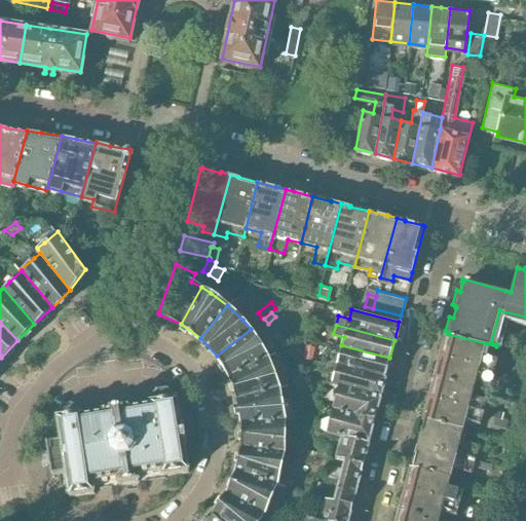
[(257,338),(251,329),(217,356),(229,375),(275,351),(264,334),(257,338)]
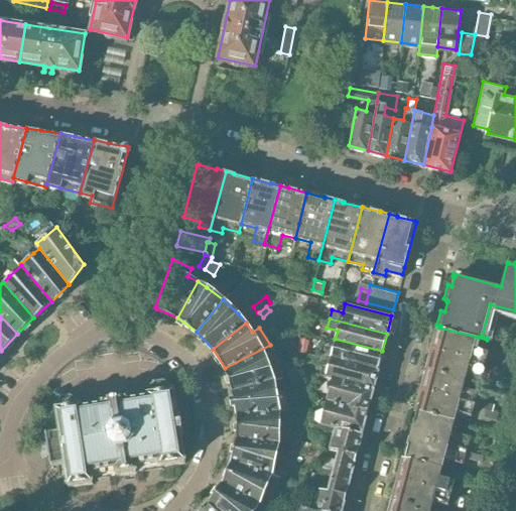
[(438,327),(433,348),(486,362),(488,351),(474,347),(477,337),(439,328),(438,327)]
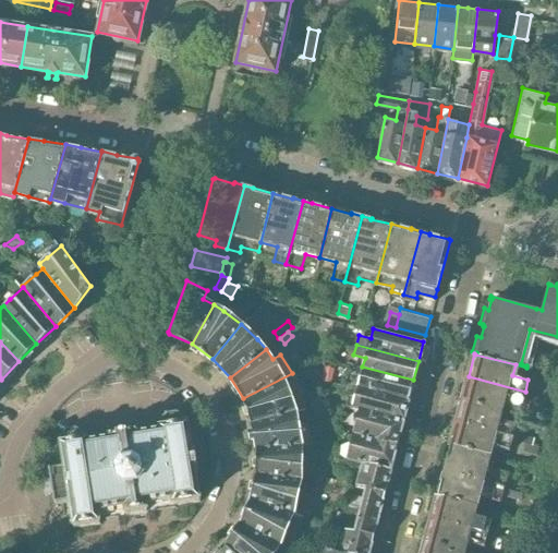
[(408,399),(413,380),(362,367),(361,374),(349,372),(346,383),(408,399)]
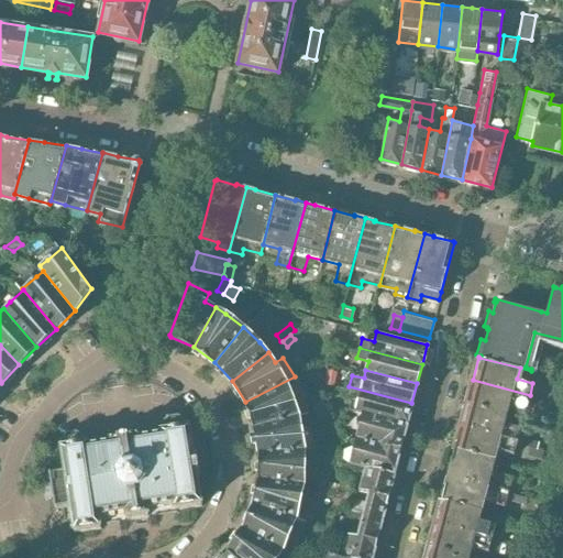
[(295,376),(245,402),(254,426),(298,414),(308,412),(304,398),(295,376)]
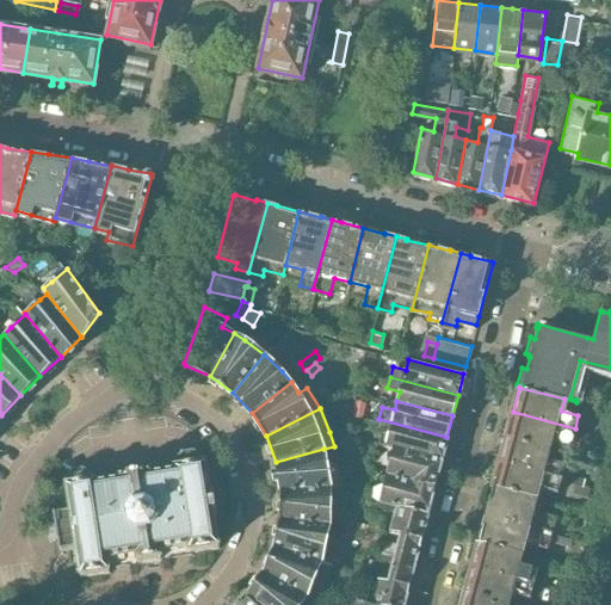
[(513,412),(506,436),(551,448),(554,438),(571,443),(575,428),(513,412)]
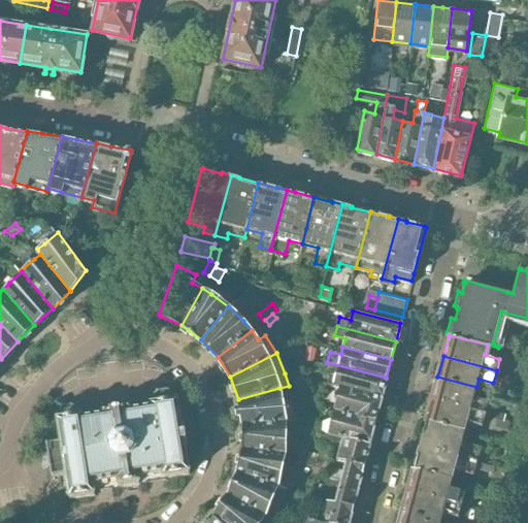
[(334,383),(340,385),(382,395),(386,378),(327,362),(325,370),(336,373),(334,383)]
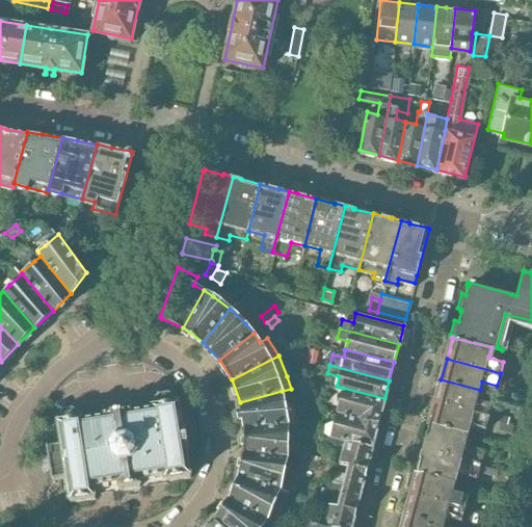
[(489,415),(501,419),(509,420),(510,415),(490,410),(493,403),(477,399),(480,390),(441,379),(435,401),(489,415)]
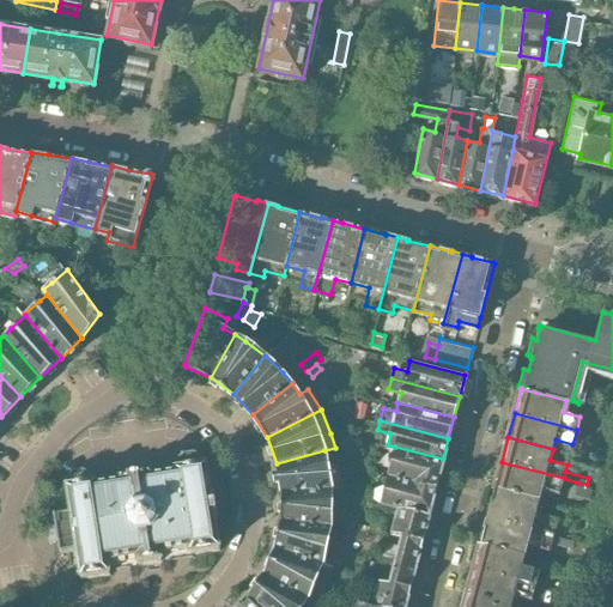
[(395,447),(388,474),(436,486),(443,459),(395,447)]
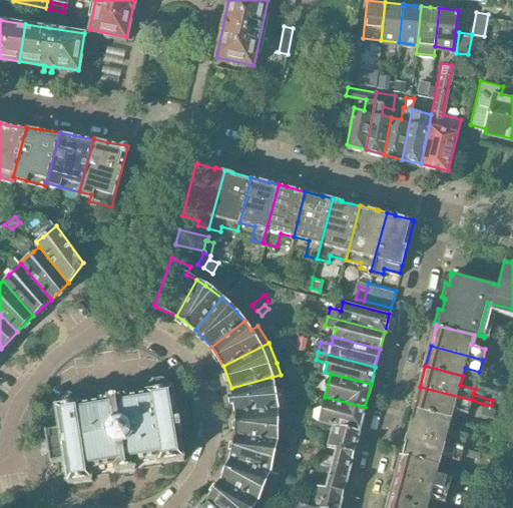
[(46,429),(47,438),(51,459),(65,456),(69,480),(91,477),(90,468),(114,463),(115,469),(135,466),(134,460),(158,456),(159,460),(183,456),(179,431),(180,431),(178,414),(176,414),(172,388),(171,388),(170,383),(164,376),(152,378),(147,386),(148,391),(147,392),(147,395),(127,398),(126,391),(99,395),(100,402),(79,406),(78,398),(71,391),(60,393),(55,400),(59,426),(46,429)]
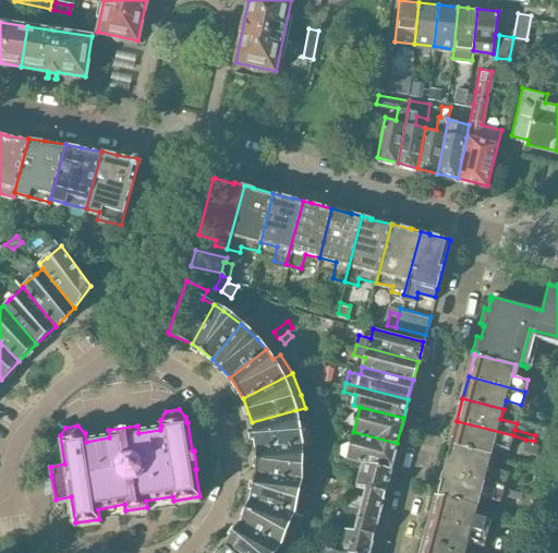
[(295,410),(252,422),(256,446),(302,443),(298,421),(295,410)]
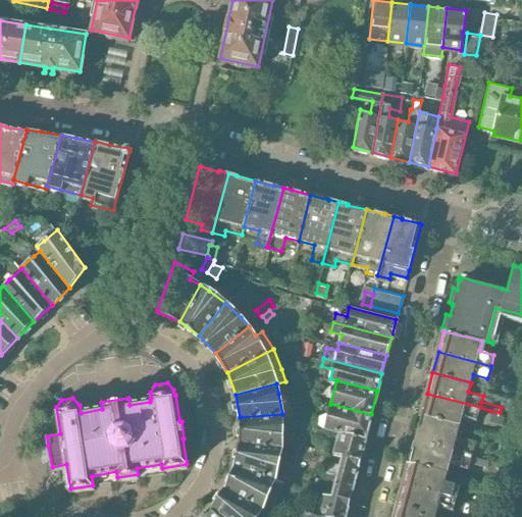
[(427,394),(421,414),(459,425),(462,415),(477,419),(480,407),(427,394)]
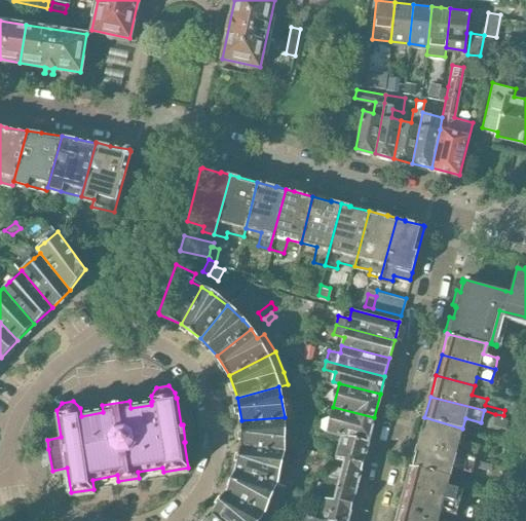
[(327,431),(340,435),(367,442),(374,417),(333,407),(327,431)]
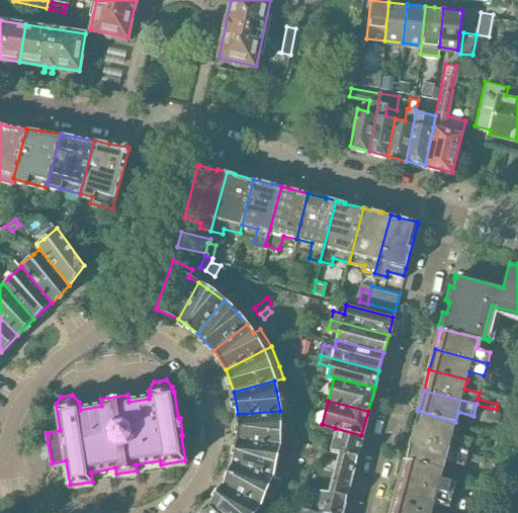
[(496,409),(488,408),(486,415),(500,419),(502,412),(495,410),(496,409)]
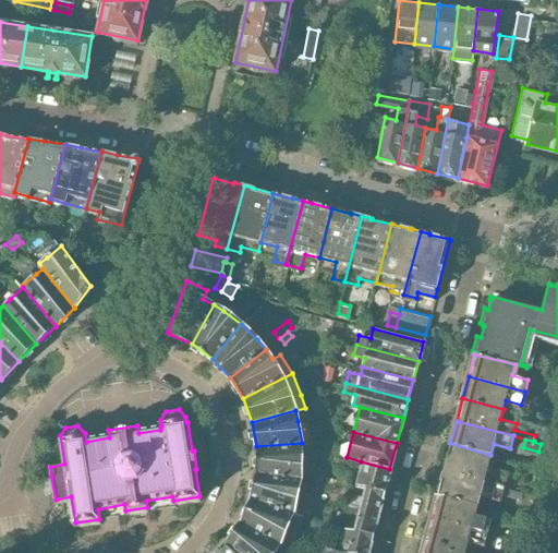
[(302,443),(256,446),(256,471),(301,477),(301,465),(302,443)]
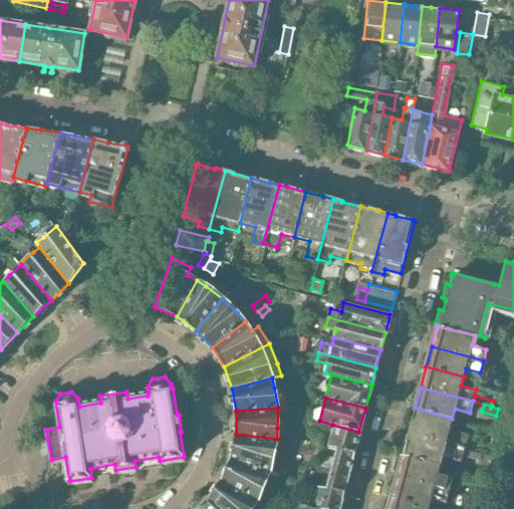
[(415,408),(409,433),(461,447),(464,433),(450,429),(452,419),(415,408)]
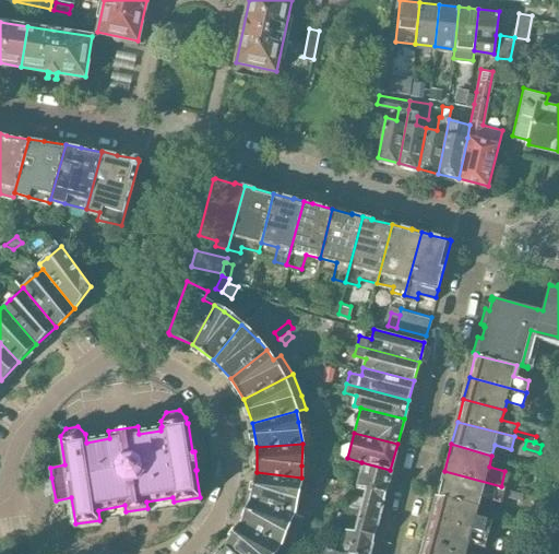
[(366,486),(360,508),(379,513),(390,470),(361,462),(356,484),(366,486)]
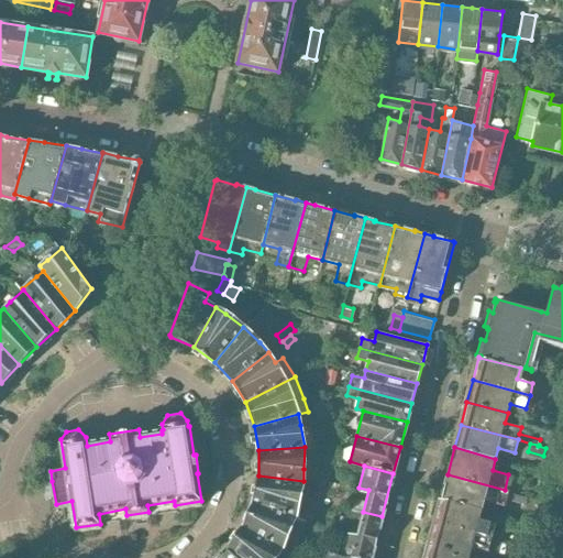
[(448,474),(441,499),(482,510),(485,498),(500,502),(505,490),(448,474)]
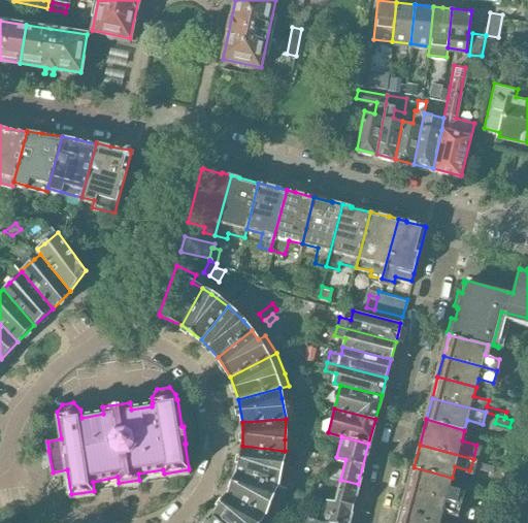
[(242,446),(237,469),(277,483),(283,462),(285,451),(242,446)]
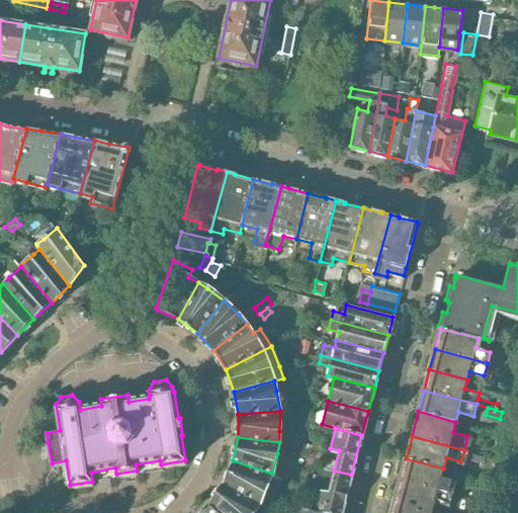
[(443,468),(406,458),(400,480),(452,494),(455,483),(440,479),(443,468)]
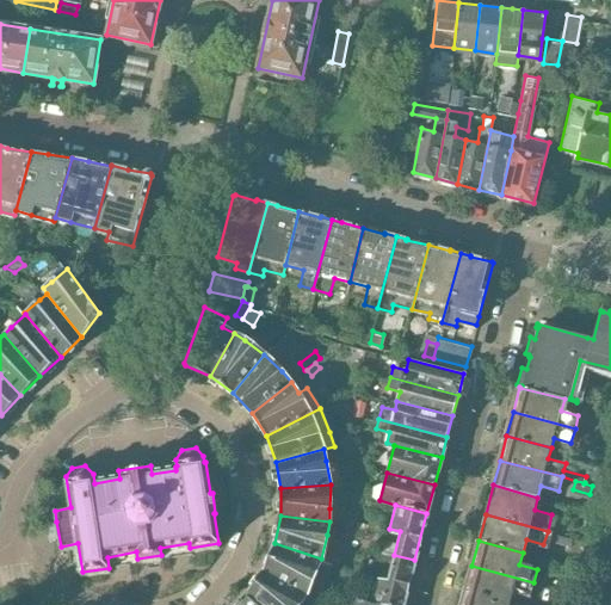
[(275,543),(263,568),(306,593),(312,580),(321,559),(275,543)]
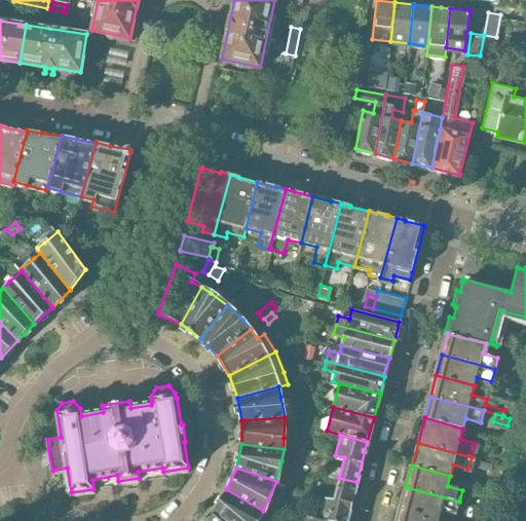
[(324,496),(318,518),(329,520),(346,520),(357,482),(339,478),(333,499),(324,496)]
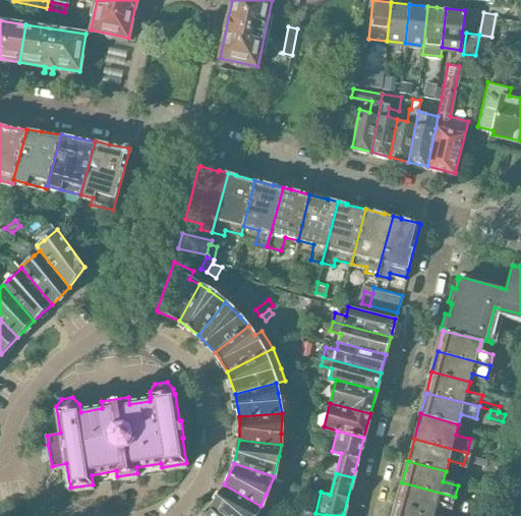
[(402,482),(397,503),(435,513),(438,504),(452,508),(455,497),(402,482)]
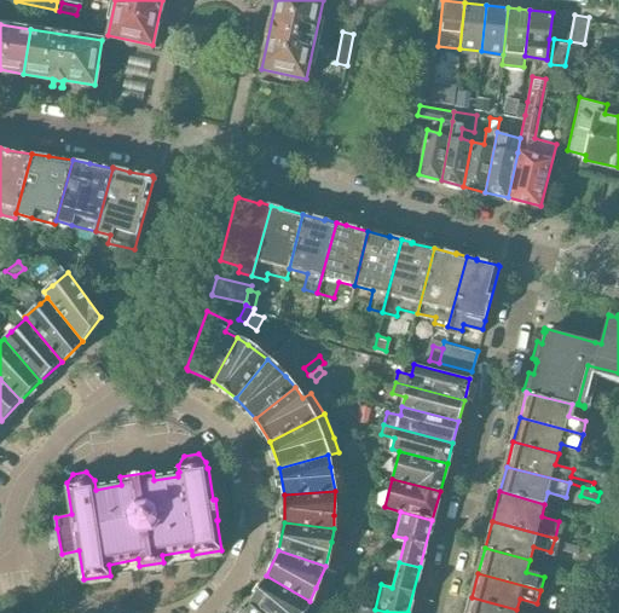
[(264,612),(301,612),(310,601),(266,576),(249,600),(264,612)]
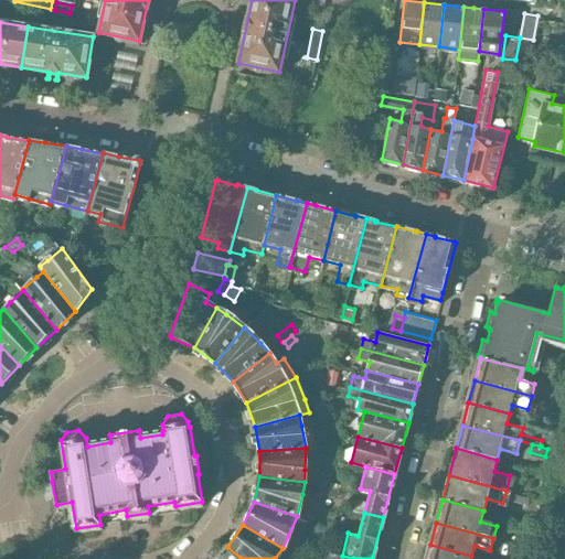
[(470,558),(471,556),(430,545),(426,558),(470,558)]
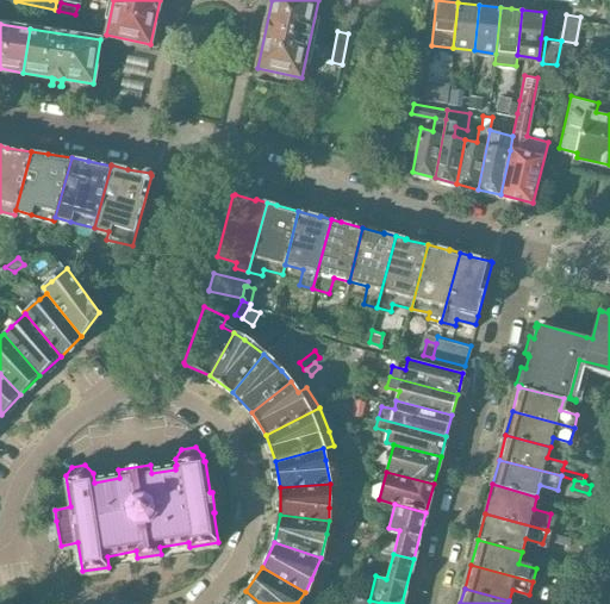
[(568,603),(573,592),(564,590),(559,603),(568,603)]
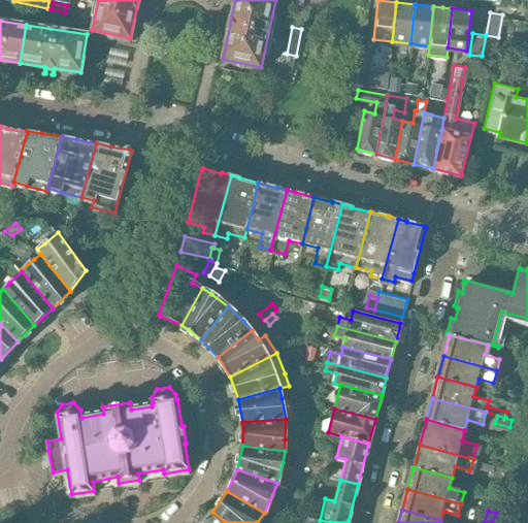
[(202,522),(225,522),(212,512),(202,522)]
